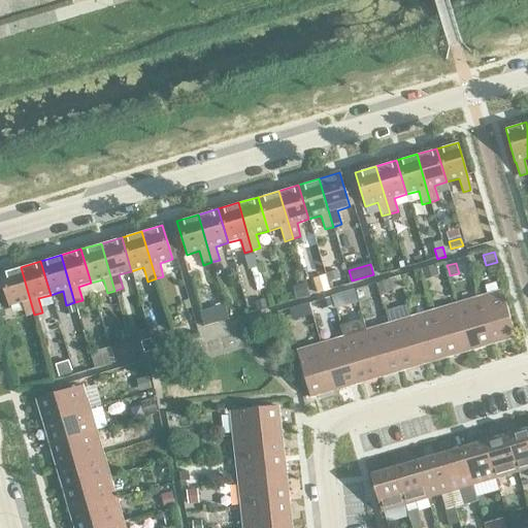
[(435,266),(421,271),(424,282),(438,276),(435,266)]
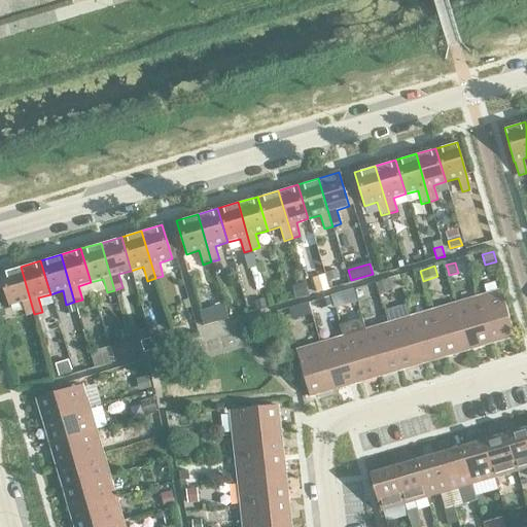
[(34,314),(21,267),(0,272),(0,274),(9,307),(22,303),(26,316),(34,314)]
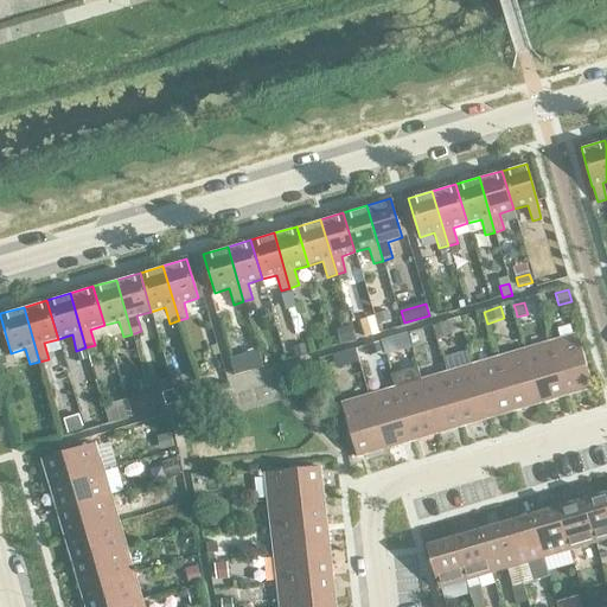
[(387,313),(376,315),(378,324),(389,320),(387,313)]
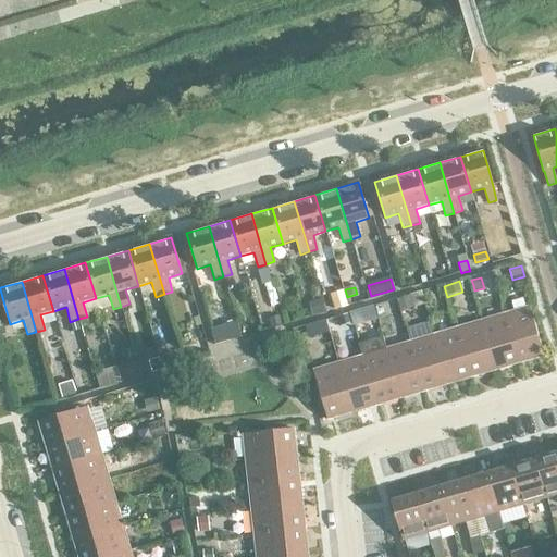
[(413,306),(410,297),(397,300),(399,310),(413,306)]
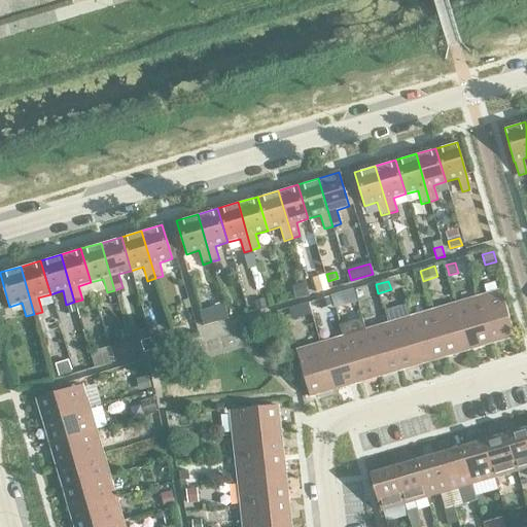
[(478,299),(491,344),(515,337),(501,291),(478,299)]
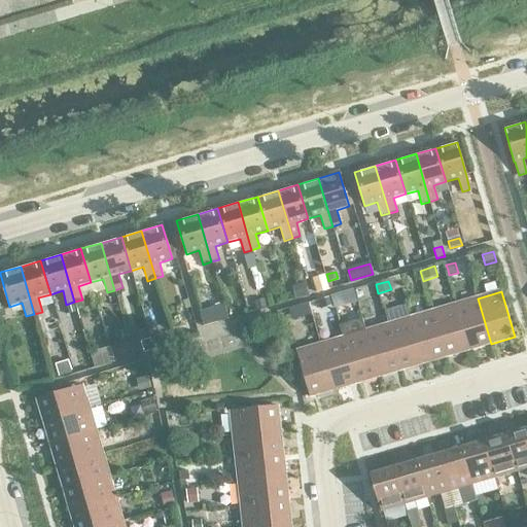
[(347,292),(338,295),(340,304),(350,301),(347,292)]
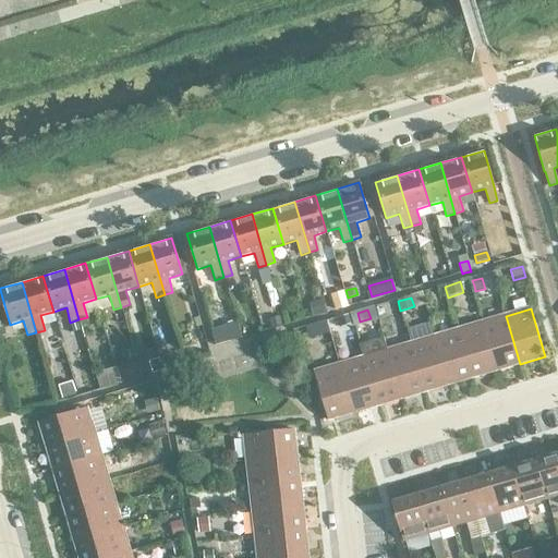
[(337,318),(339,328),(352,324),(350,315),(337,318)]
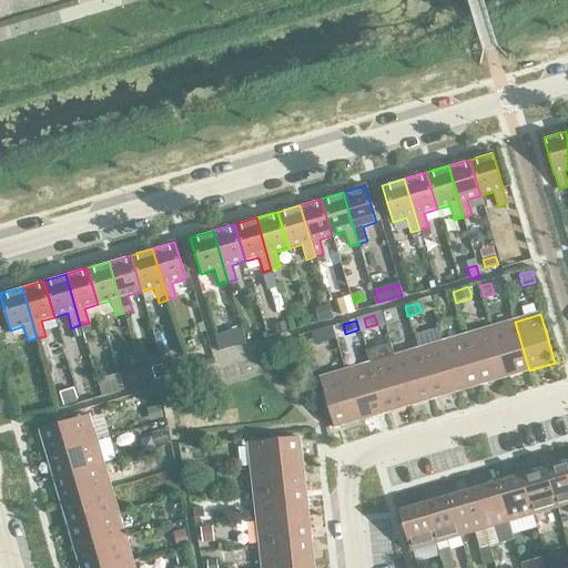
[(515,322),(490,328),(505,377),(529,371),(515,322)]
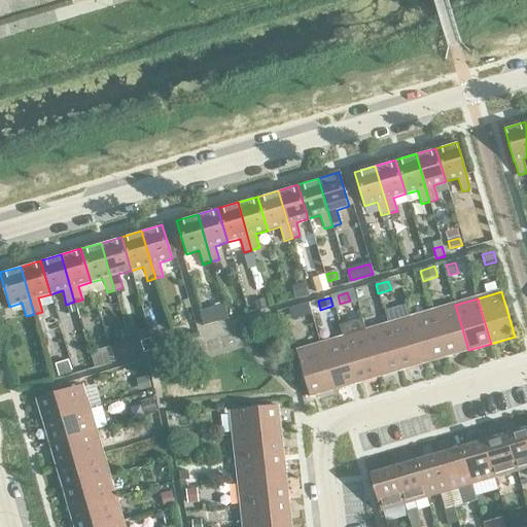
[(254,302),(257,310),(265,308),(262,300),(254,302)]
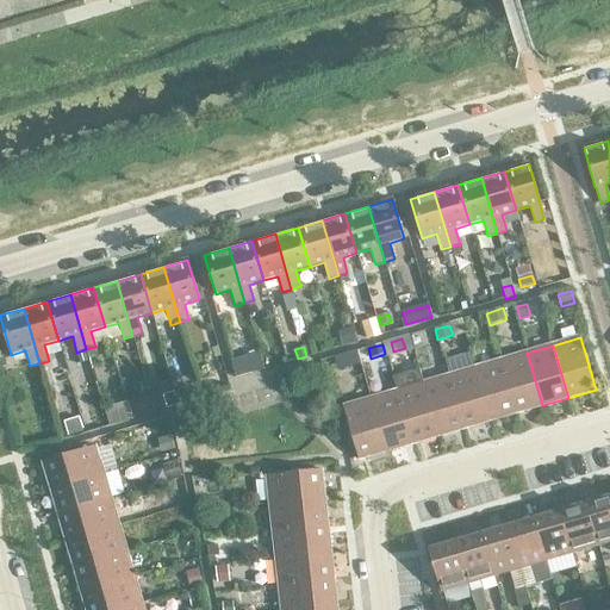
[(355,349),(331,354),(334,367),(358,362),(355,349)]
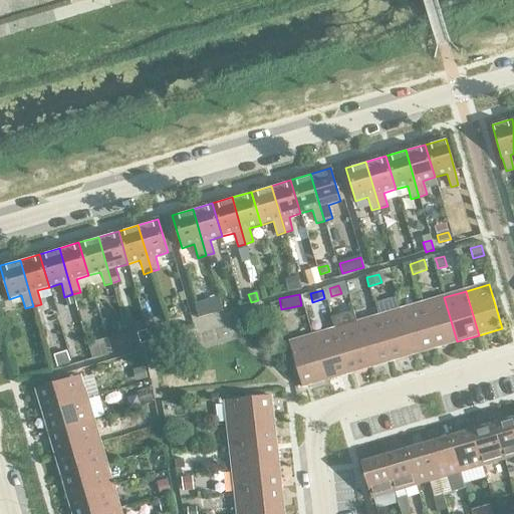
[(73,304),(71,297),(64,299),(66,306),(73,304)]
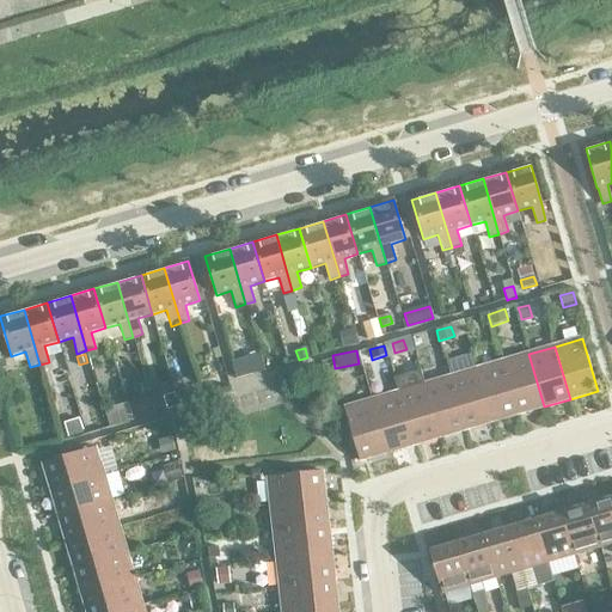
[(518,415),(544,407),(528,354),(502,362),(518,415)]
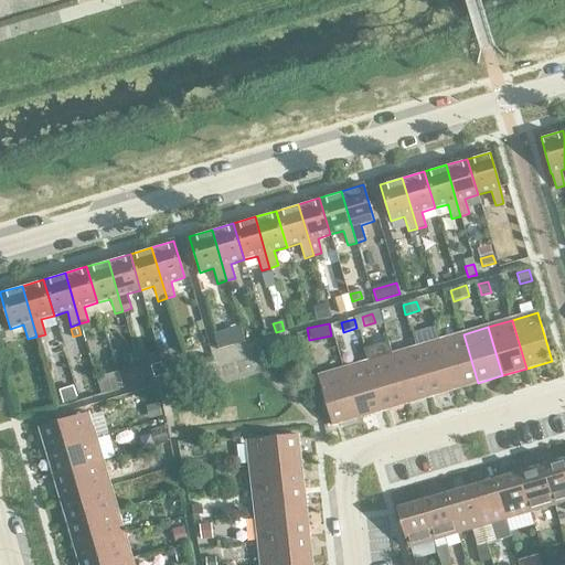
[(217,351),(228,348),(224,331),(213,334),(217,351)]
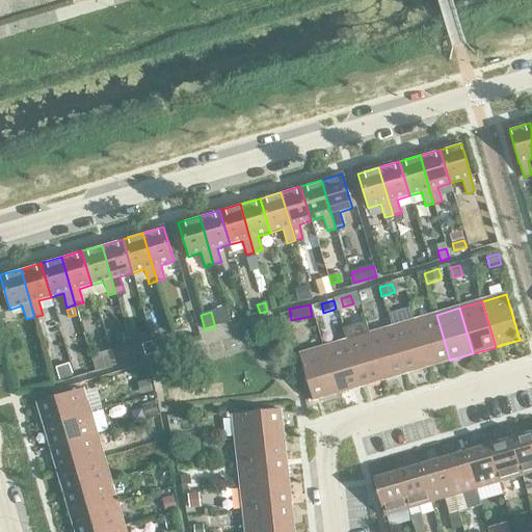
[(436,315),(414,321),(427,367),(450,361),(436,315)]
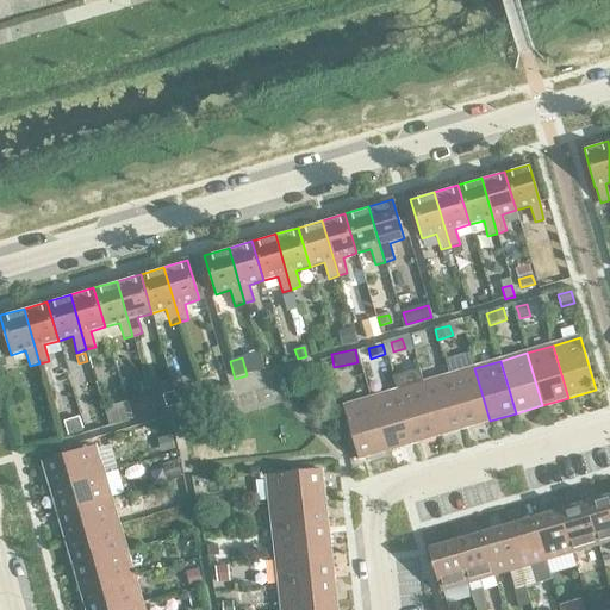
[(465,429),(490,421),(474,368),(449,375),(465,429)]
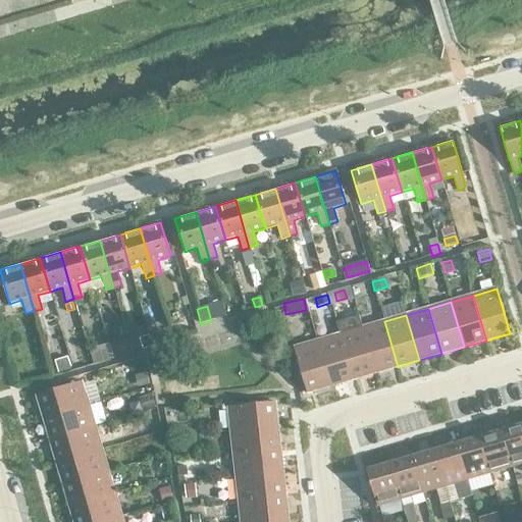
[(375,373),(362,328),(358,317),(336,323),(340,334),(353,380),(375,373)]
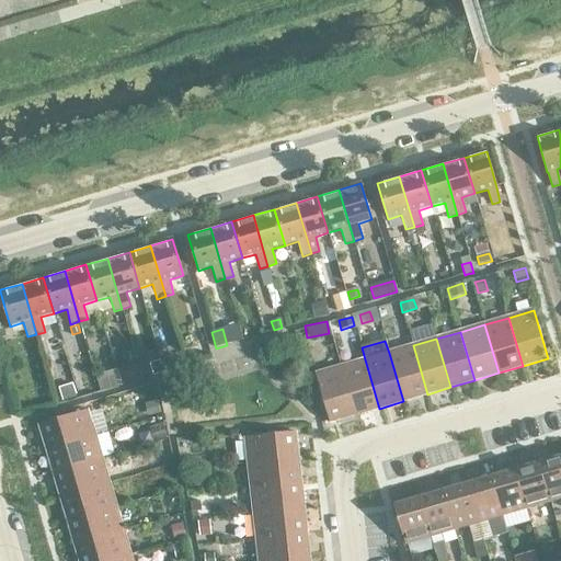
[(413,345),(389,353),(403,401),(427,395),(413,345)]
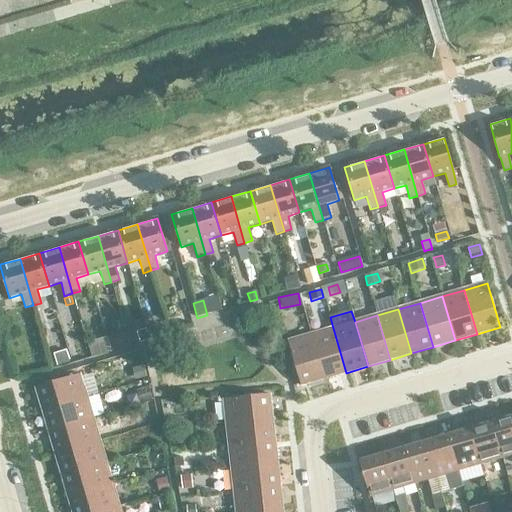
[(143,327),(144,330),(146,329),(149,340),(157,338),(153,324),(143,327)]
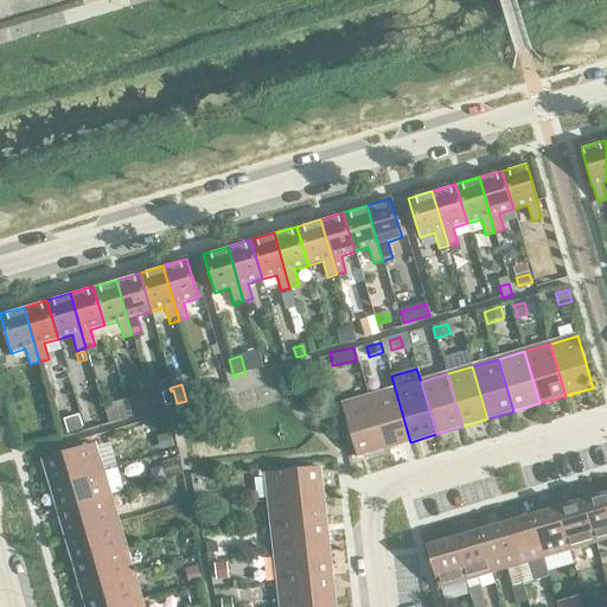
[(395,389),(369,397),(384,449),(410,442),(395,389)]
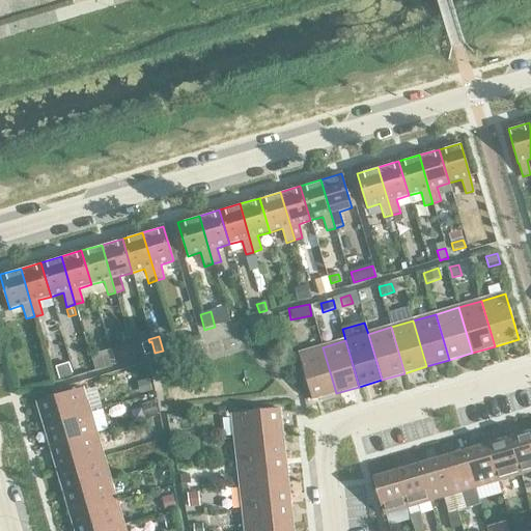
[(141,344),(145,357),(155,354),(155,353),(151,341),(149,342),(141,344)]
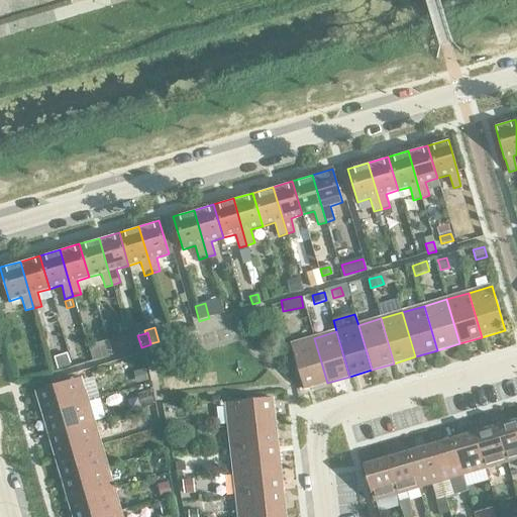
[(327,383),(314,338),(291,344),(304,390),(327,383)]
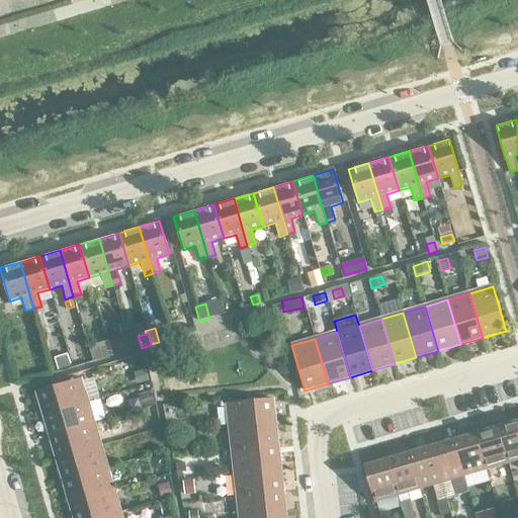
[(56,365),(58,372),(71,368),(67,355),(61,356),(56,365)]
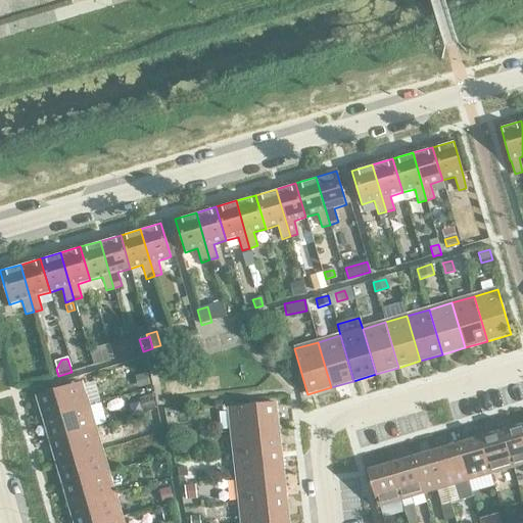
[(138,388),(149,386),(147,374),(136,377),(138,388)]
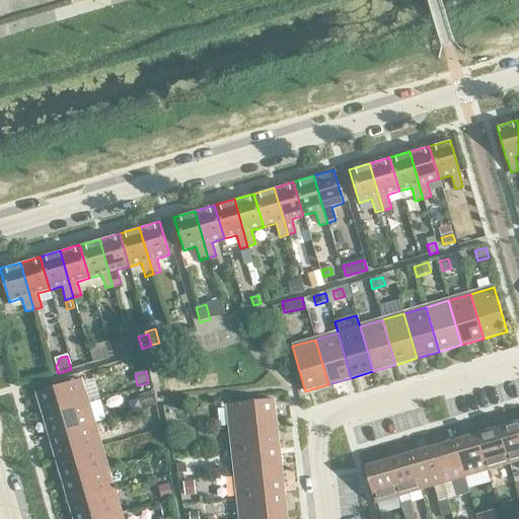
[(43,417),(88,403),(81,380),(36,393),(43,417)]
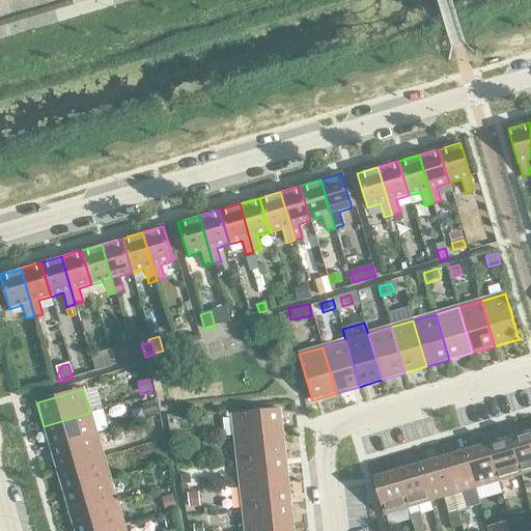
[(160,417),(158,403),(144,407),(148,420),(160,417)]
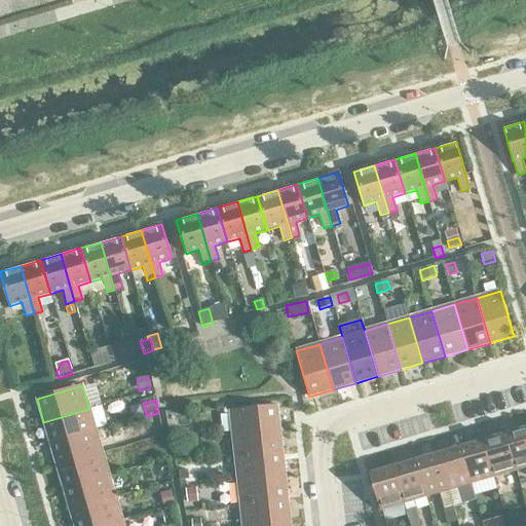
[(232,436),(279,429),(277,406),(230,411),(232,436)]
